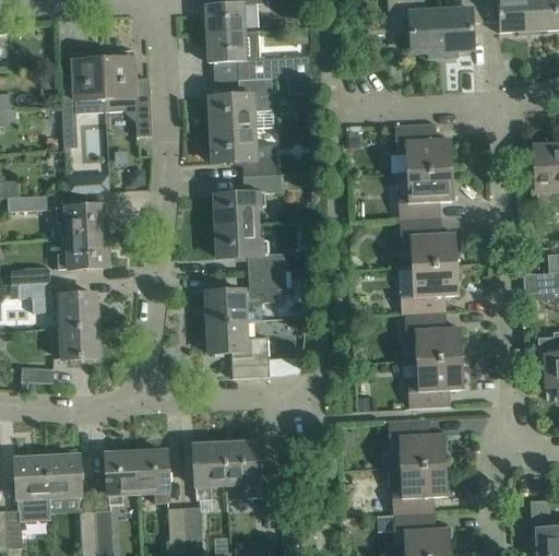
[(206,33),(245,32),(244,3),(260,2),(260,0),(234,0),(235,3),(205,4),(206,33)]
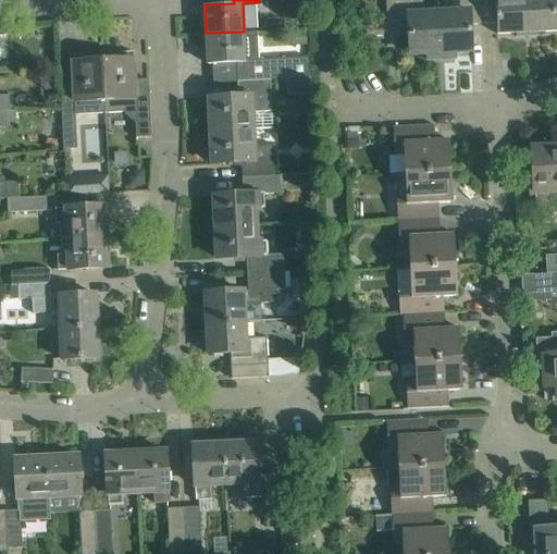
[(442,57),(438,11),(424,11),(423,0),(385,0),(386,19),(408,17),(410,52),(428,51),(428,58),(442,57)]
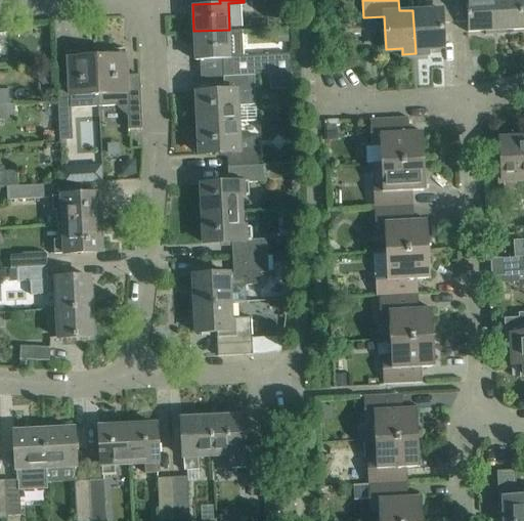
[(426,0),(427,9),(412,10),(416,53),(427,52),(427,47),(443,46),(441,20),(454,19),(452,0),(426,0)]
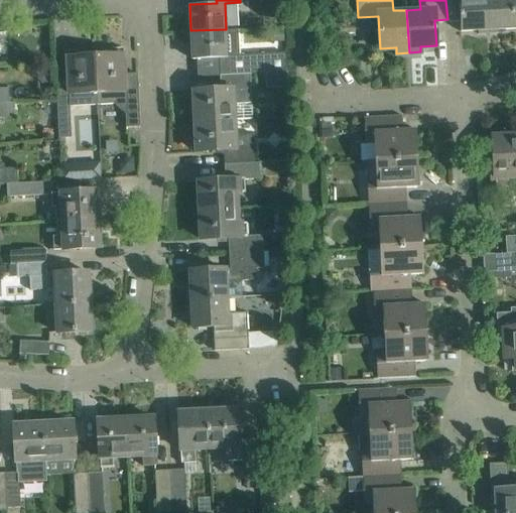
[(445,0),(447,19),(461,19),(461,29),(488,28),(486,0),(445,0)]
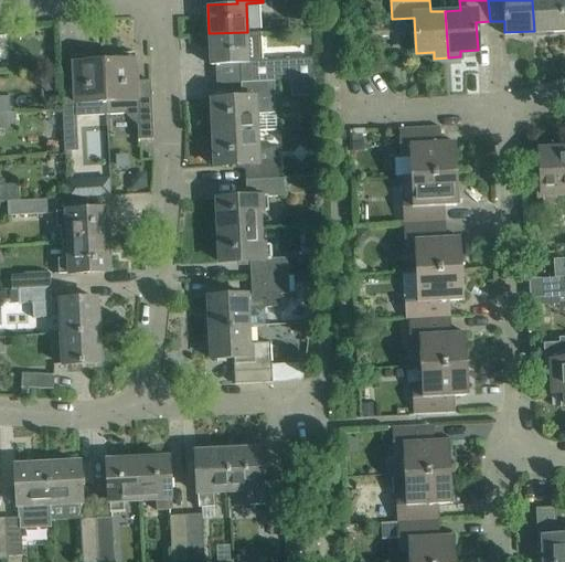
[(532,0),(534,31),(564,30),(563,18),(564,17),(564,0),(532,0)]
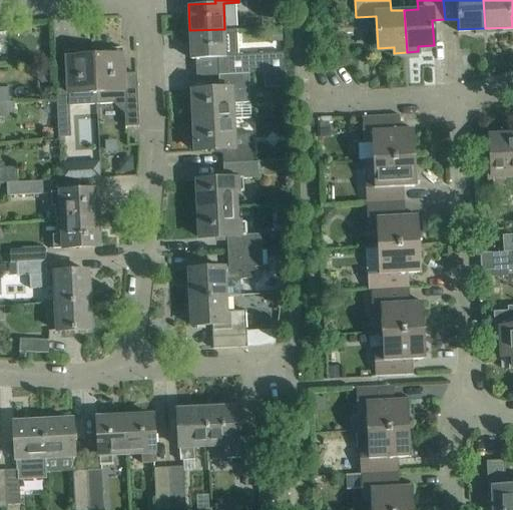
[(282,26),(270,26),(271,38),(283,38),(282,26)]
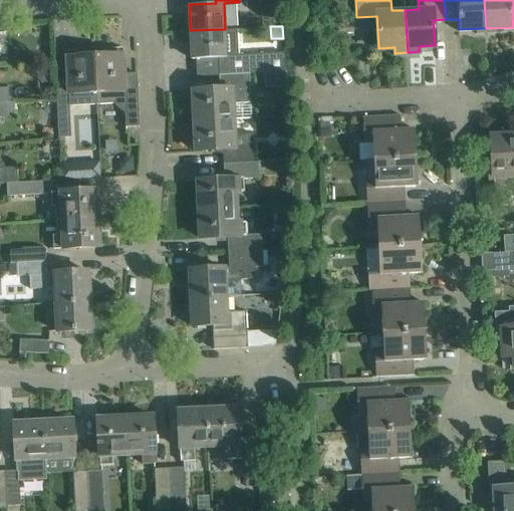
[(237,28),(225,29),(190,30),(192,56),(218,55),(219,73),(249,71),(285,70),(284,50),(238,53),(237,28)]
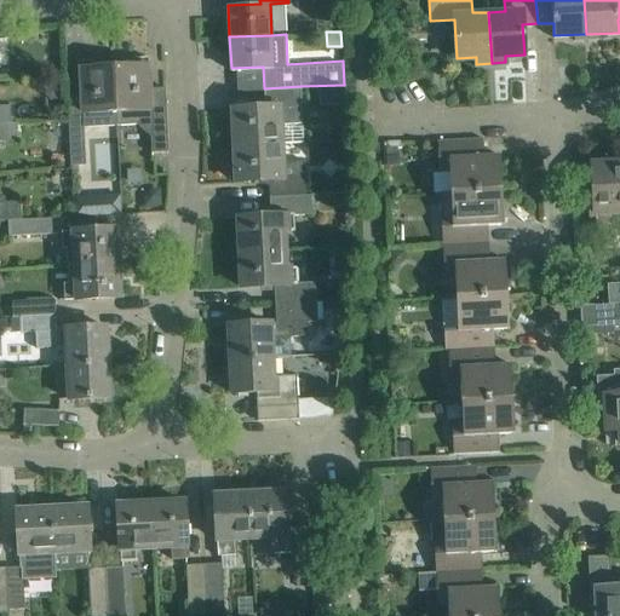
[(114,65),(116,109),(149,108),(151,150),(168,150),(165,85),(149,86),(148,56),(133,57),(133,64),(114,65)]
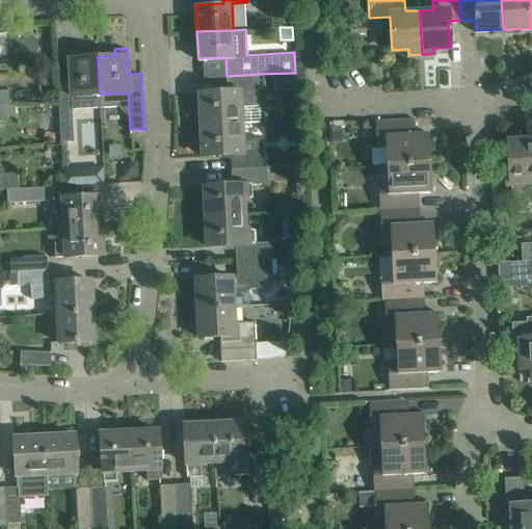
[(100,94),(98,56),(82,57),(81,50),(69,51),(70,72),(71,95),(100,94)]
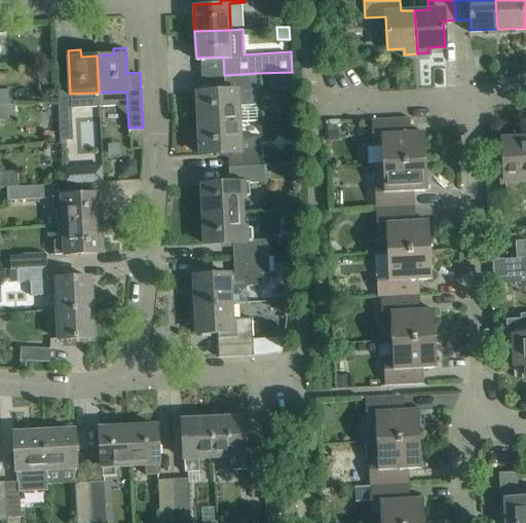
[(49,69),(37,70),(38,77),(43,81),(50,81),(49,69)]
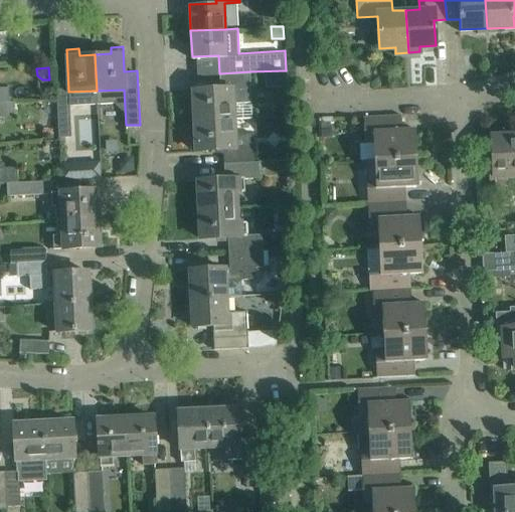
[(249,71),(219,73),(220,88),(193,89),(195,119),(233,117),(232,102),(251,101),(249,71)]
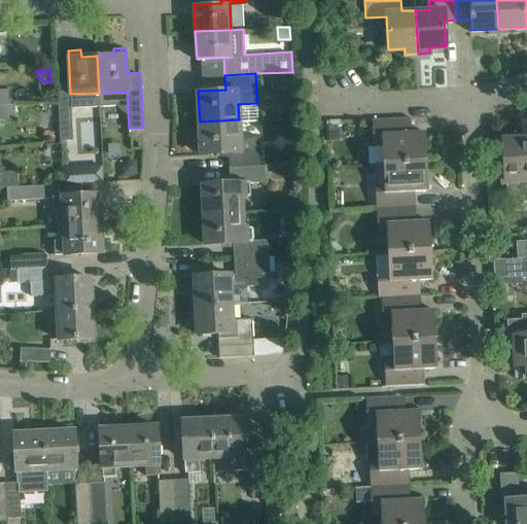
[(0,103),(9,103),(9,88),(0,86),(0,103)]
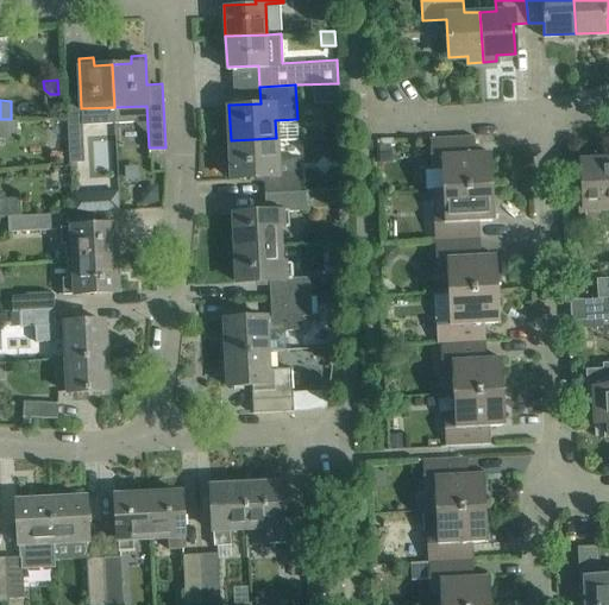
[(83,151),(82,113),(67,114),(69,152),(83,151)]
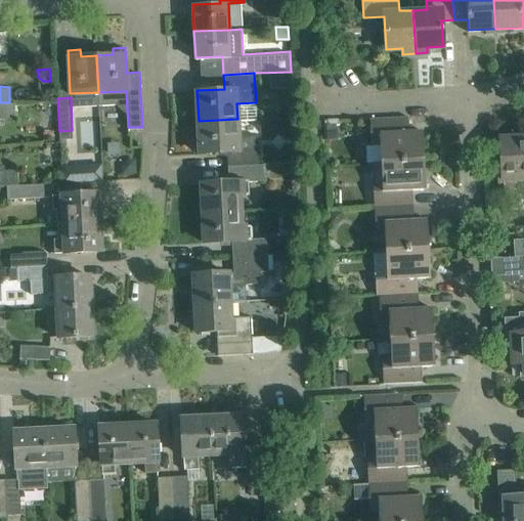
[(13,102),(9,102),(0,102),(0,117),(14,117),(13,102)]
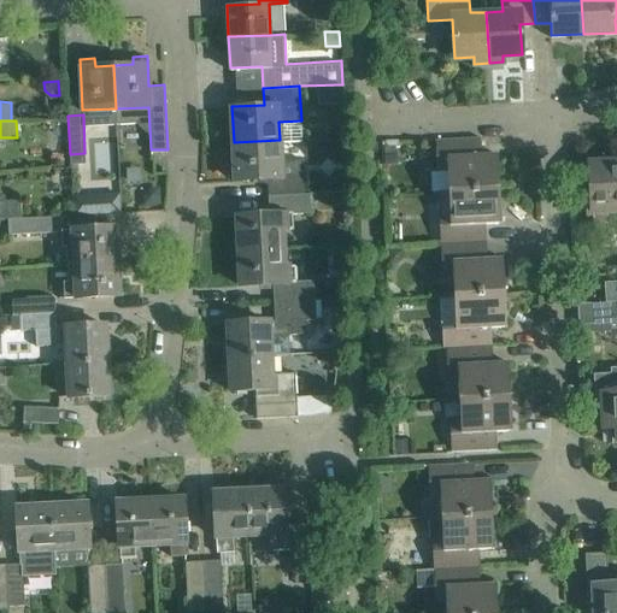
[(448,189),(499,187),(497,152),(482,153),(481,135),(435,137),(436,157),(447,157),(448,189)]
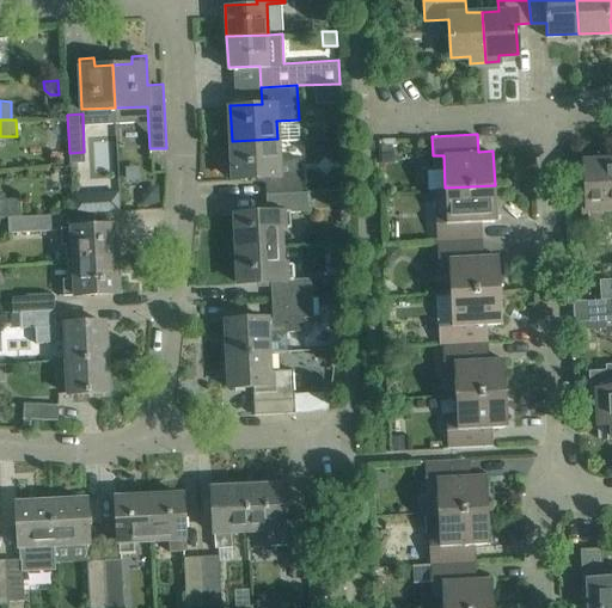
[(279,158),(277,139),(232,141),(233,177),(265,176),(267,192),(303,190),(300,157),(279,158)]
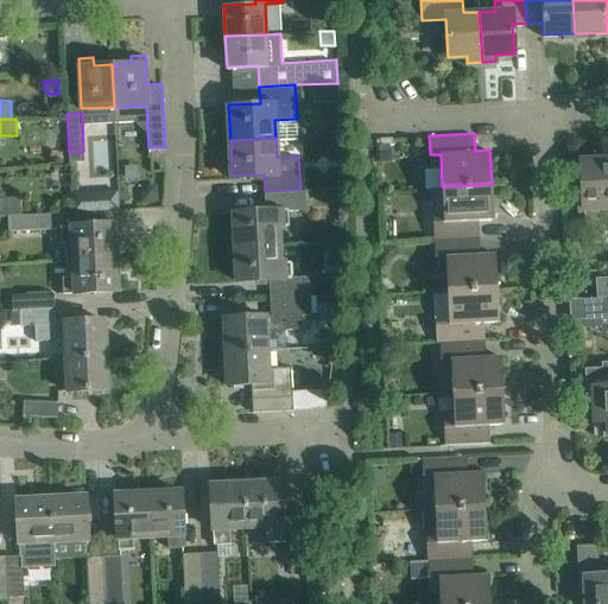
[(377,139),(377,157),(388,157),(388,139),(377,139)]
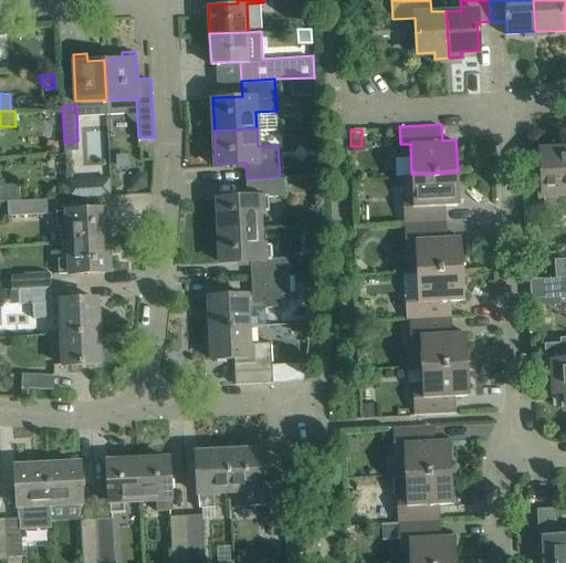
[(565,190),(565,145),(552,147),(553,160),(542,162),(544,209),(558,209),(557,191),(565,190)]
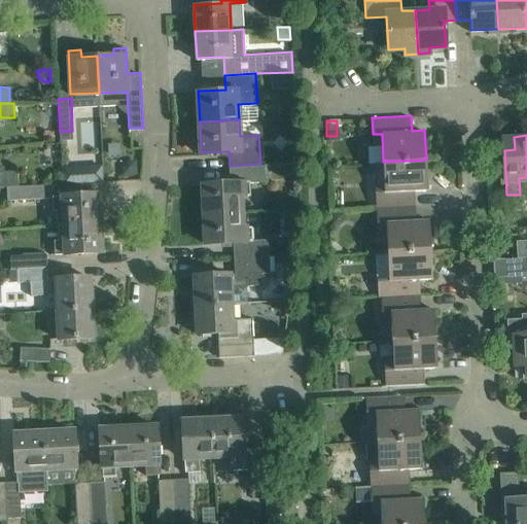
[(129,159),(123,165),(123,173),(136,172),(136,158),(129,159)]
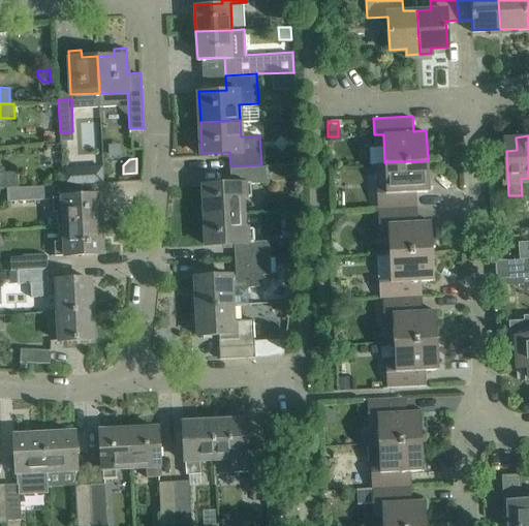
[(428,160),(384,162),(386,191),(376,192),(377,209),(409,207),(409,191),(429,189),(428,160)]
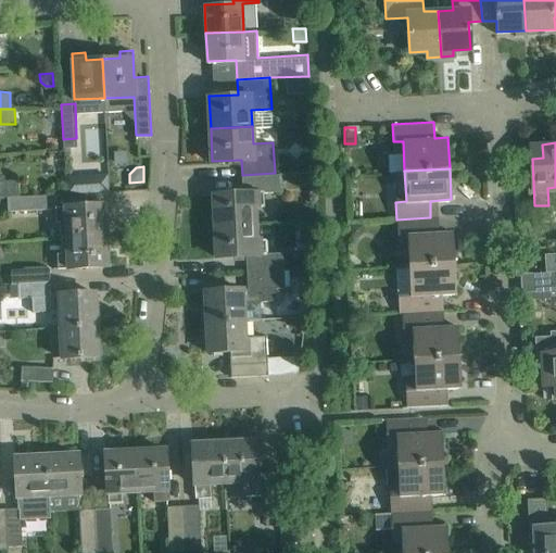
[(106,172),(65,174),(66,191),(108,189),(106,172)]
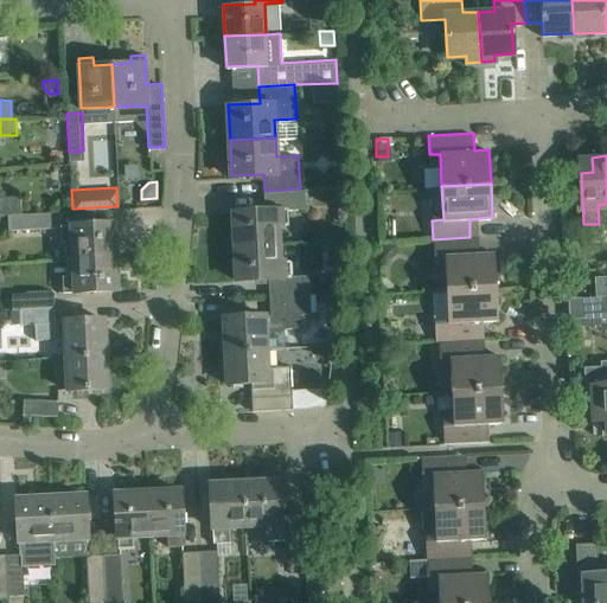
[(305,188),(300,188),(264,191),(264,209),(234,210),(235,244),(279,242),(278,224),(288,223),(288,209),(305,207),(305,188)]
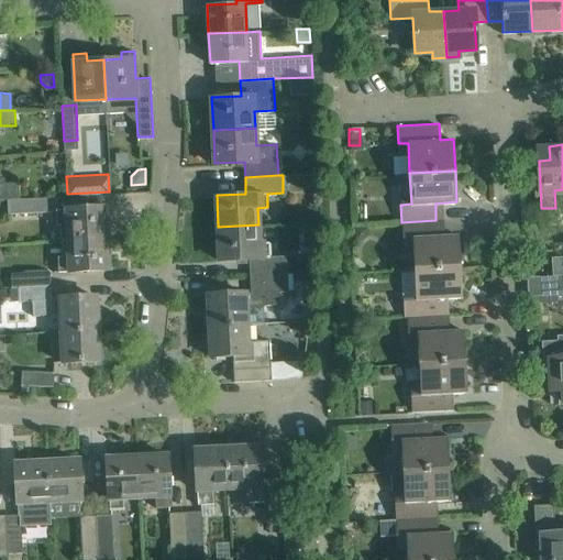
[(0,198),(7,198),(19,198),(18,180),(0,180),(0,198)]
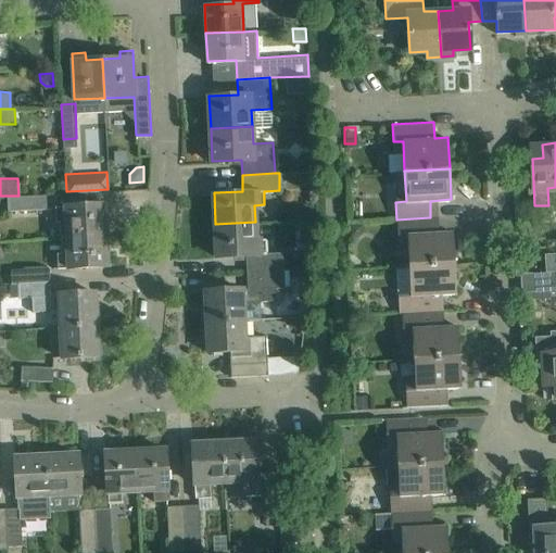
[(46,193),(19,196),(7,196),(8,210),(47,208),(46,193)]
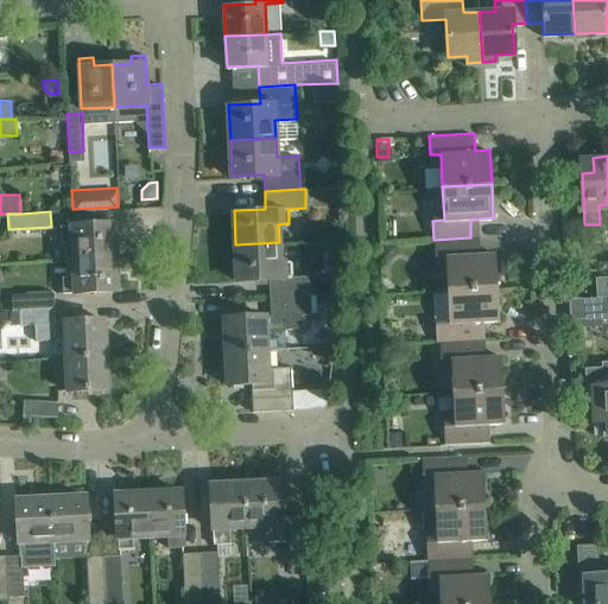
[(73,259),(116,256),(115,222),(59,226),(61,241),(71,241),(73,259)]
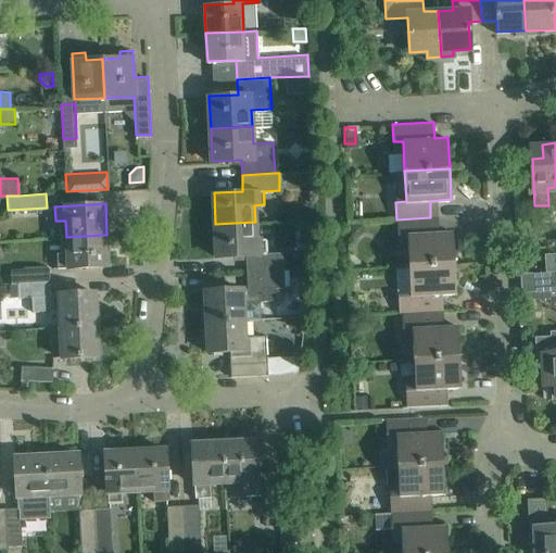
[(430,217),(396,220),(397,235),(407,235),(408,265),(454,263),(453,231),(431,231),(430,217)]
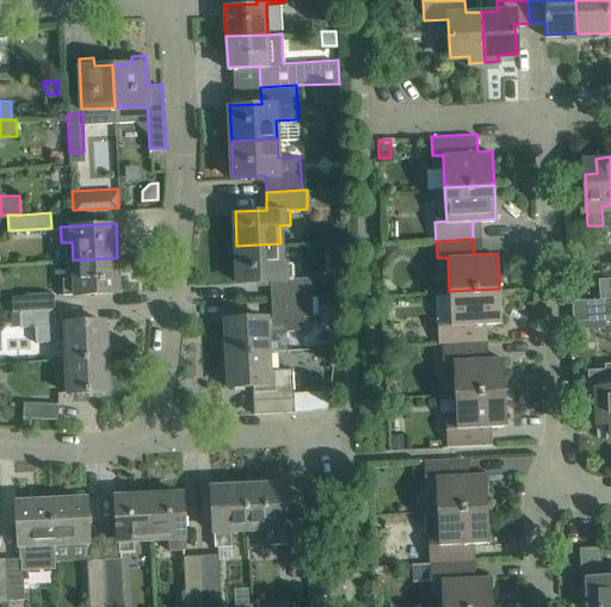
[(281,243),(236,246),(238,280),(270,279),(271,297),(312,295),(310,276),(292,277),(292,261),(281,262),(281,243)]
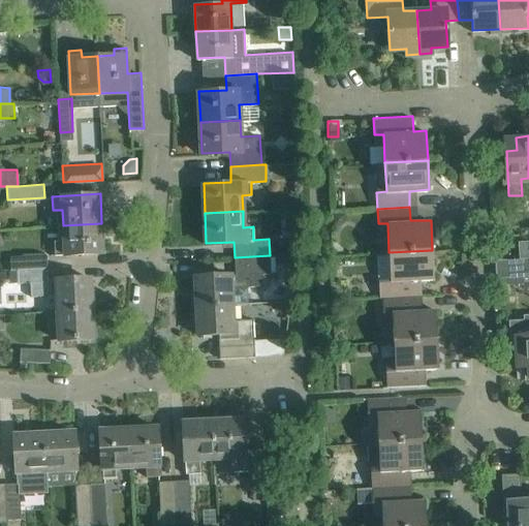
[(345,212),(333,213),(334,225),(340,224),(346,218),(345,212)]
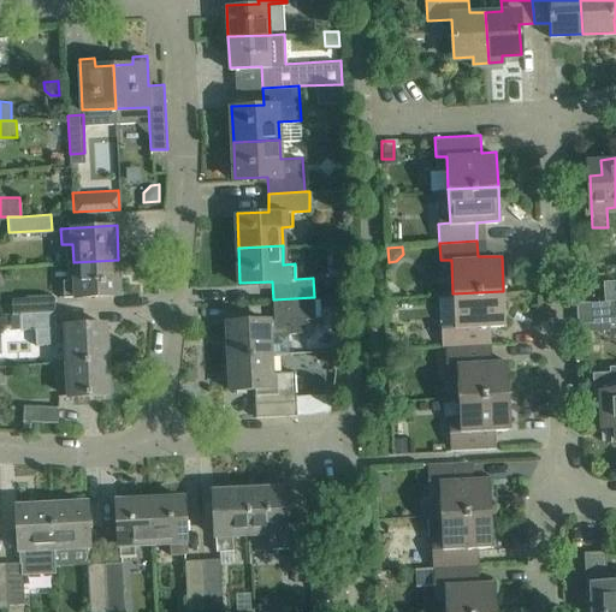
[(118,260),(73,262),(75,279),(63,279),(64,296),(119,292),(118,260)]
